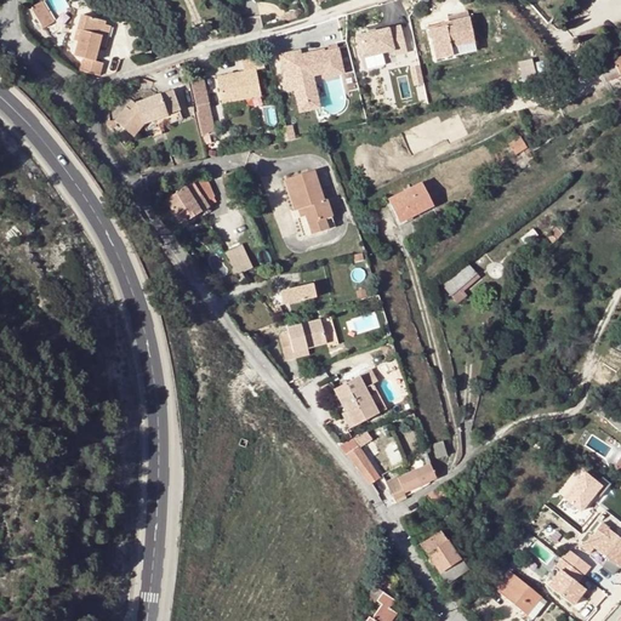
[(43,3),(32,9),(43,29),(53,23),(43,3)]
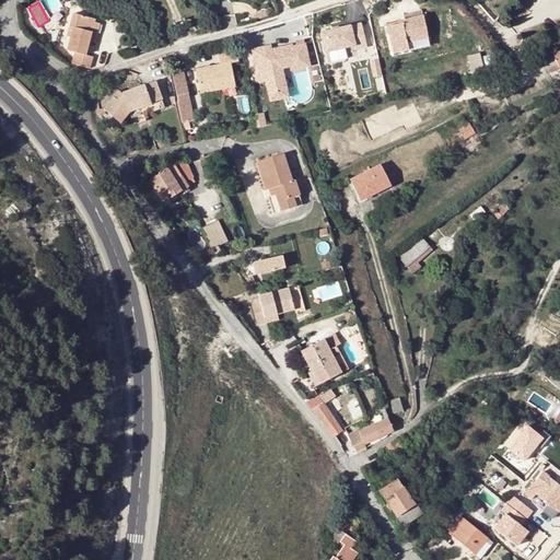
[(95,19),(72,13),(69,27),(73,28),(70,37),(67,50),(74,53),(72,63),(89,68),(92,57),(84,55),(89,41),(94,23),(95,19)]
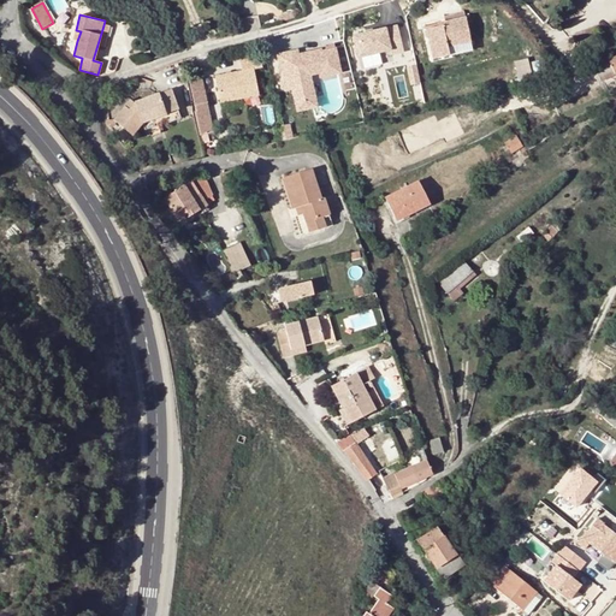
[(465,17),(444,22),(437,23),(438,27),(426,29),(433,58),(448,54),(446,46),(469,41),(465,17)]
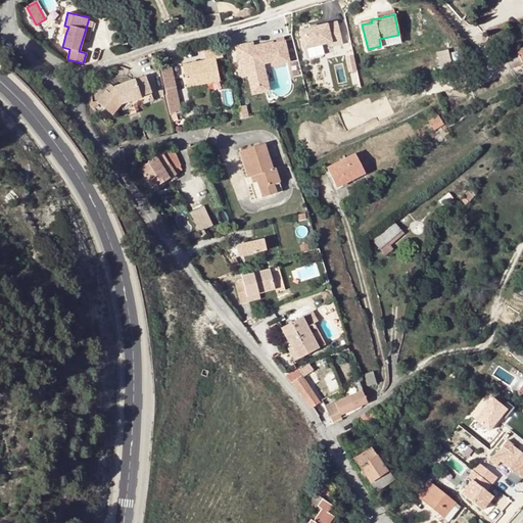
[(283,18),(269,21),(274,38),(287,35),(283,18)]
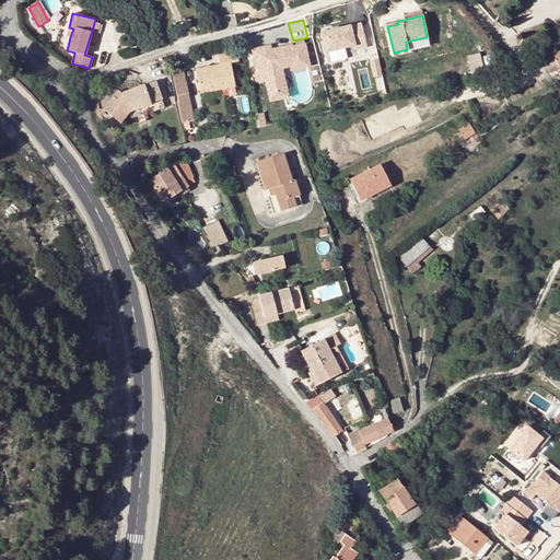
[(100,24),(94,23),(89,41),(94,42),(100,24)]
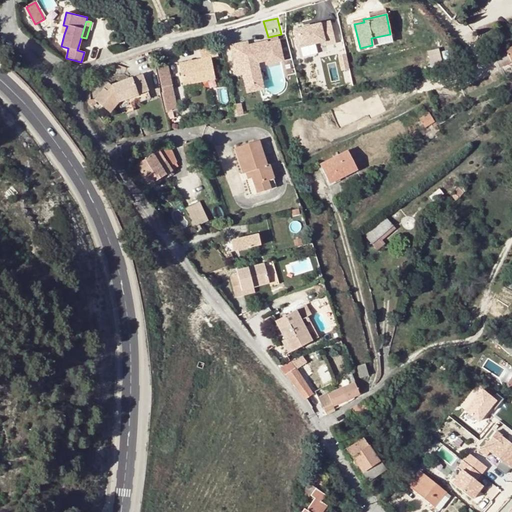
[(337,47),(333,21),(295,27),(299,53),(337,47)]
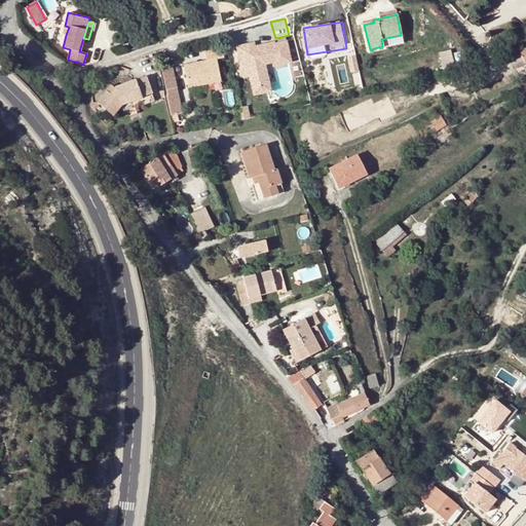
[(401,35),(381,39),(382,46),(403,42),(401,35)]
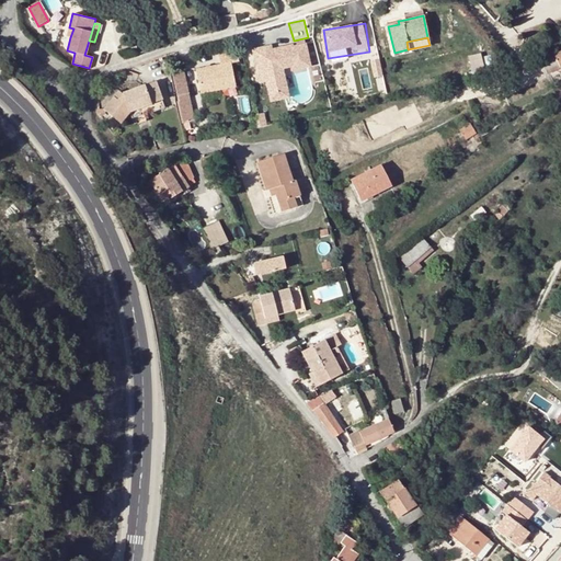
[(292,45),(267,52),(268,54),(264,55),(264,53),(252,56),(261,84),(266,83),(271,96),(288,91),(283,69),(290,67),(304,64),(301,56),(307,54),(305,44),(293,47),(292,45)]
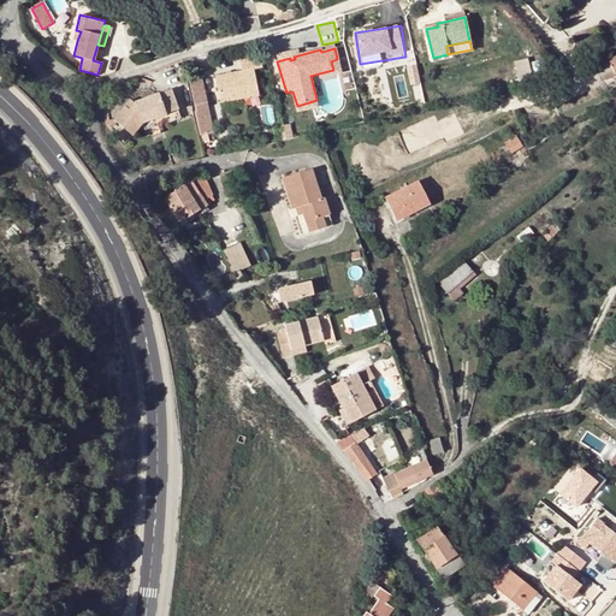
[(598,66),(593,69),(599,82),(615,73),(615,55),(598,65),(598,66)]
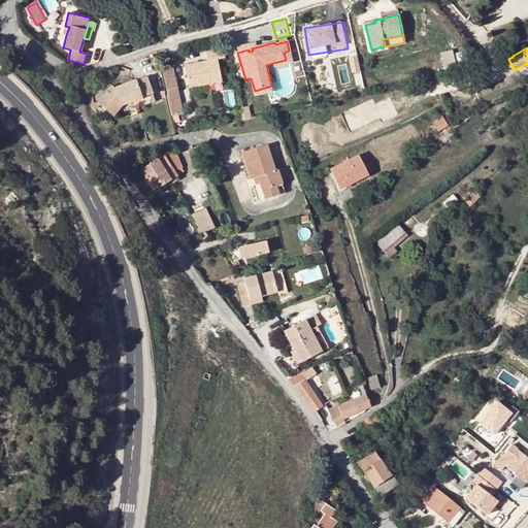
[(223,48),(205,52),(207,61),(217,59),(225,58),(223,48)]
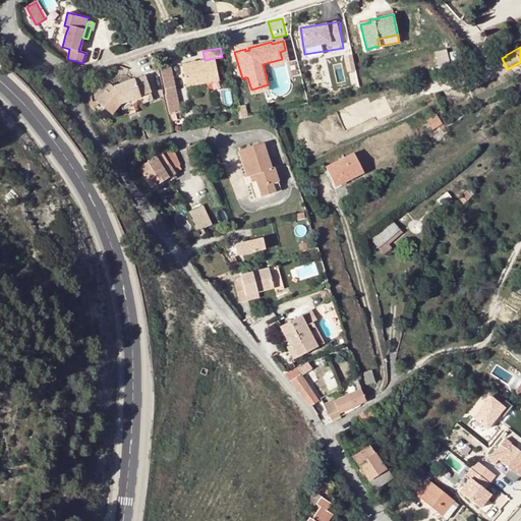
[(282,59),(270,62),(271,66),(288,61),(285,50),(280,52),(282,59)]
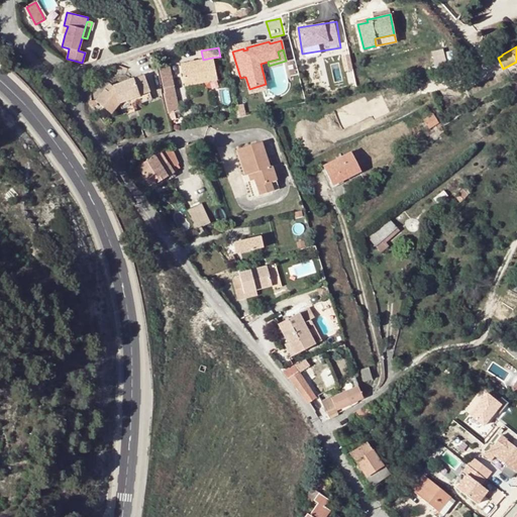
[(442,49),(431,52),(435,68),(445,66),(442,49)]
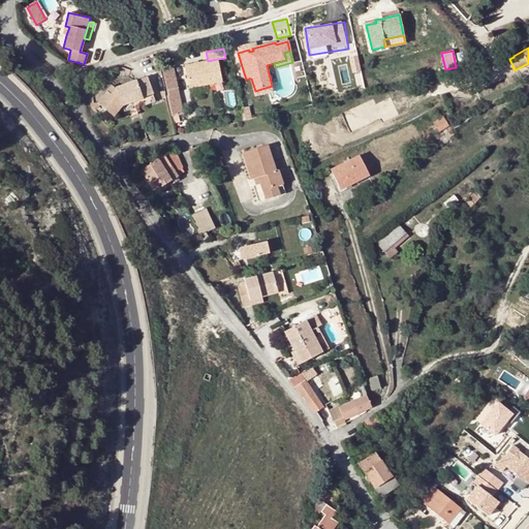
[(184,66),(189,88),(207,85),(222,82),(217,59),(208,61),(184,66)]
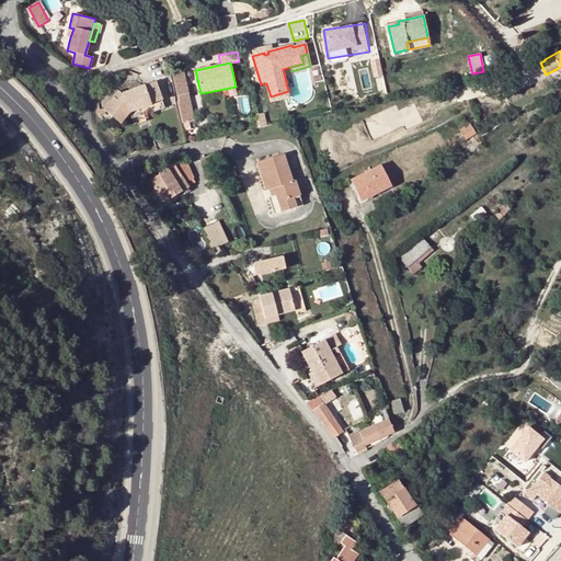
[(182,71),(170,73),(178,102),(175,103),(181,125),(194,122),(182,71)]
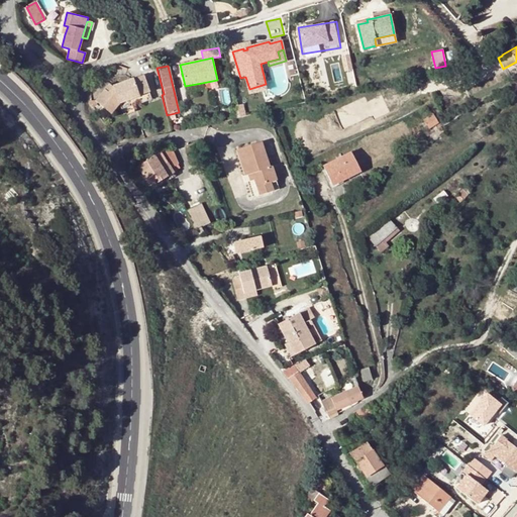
[(138,97),(148,94),(142,77),(113,87),(107,93),(104,90),(95,101),(109,114),(119,104),(138,97)]
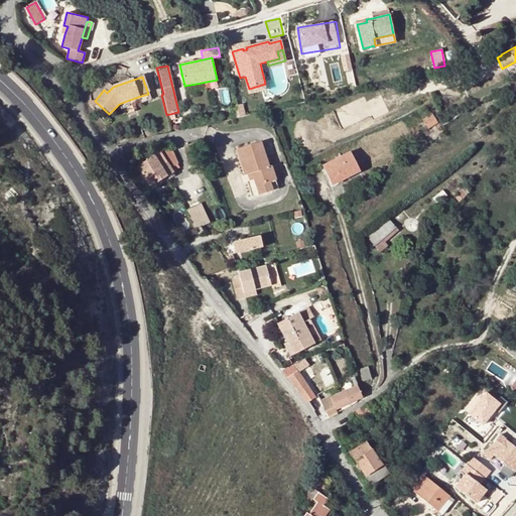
[(202,83),(184,86),(186,95),(204,91),(202,83)]
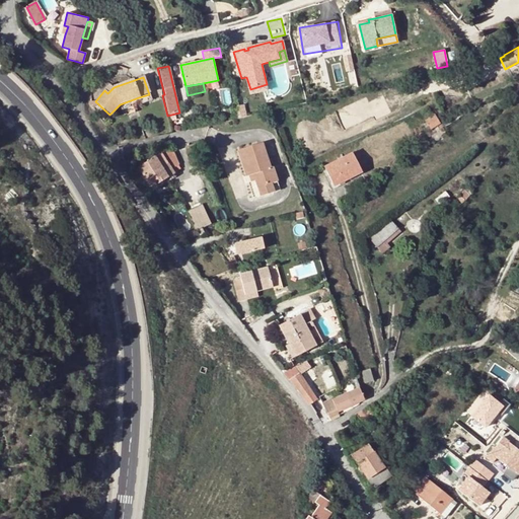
[(110,84),(104,90),(107,93),(114,87),(110,84)]
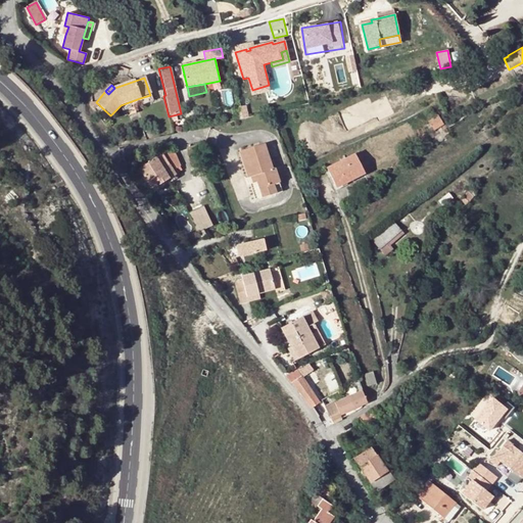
[(269,85),(252,90),(253,96),(271,91),(269,85)]
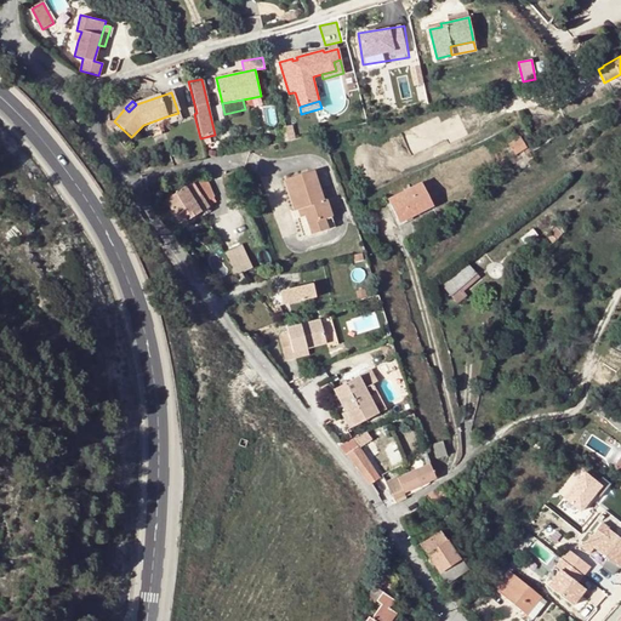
[(182,120),(178,113),(166,117),(169,125),(182,120)]
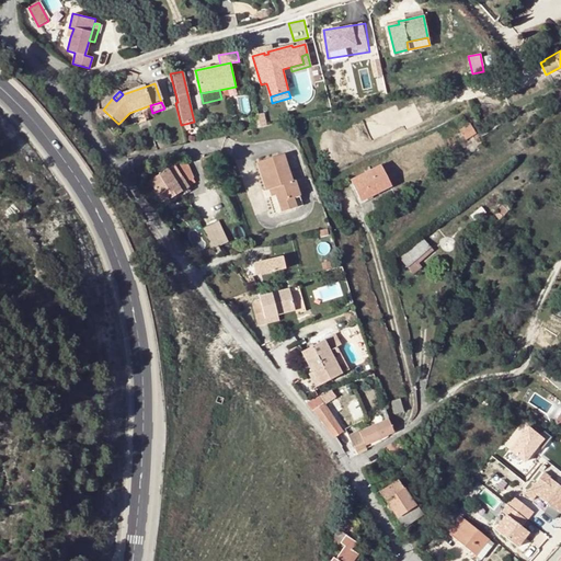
[(469,123),(459,129),(466,140),(476,134),(469,123)]
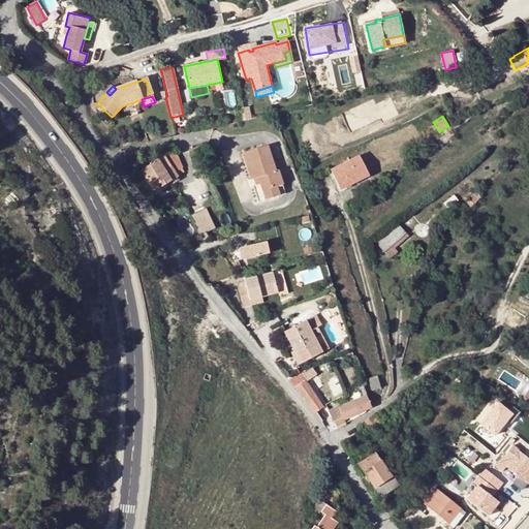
[(450,130),(439,138),(441,142),(443,139),(445,144),(455,136),(450,130)]
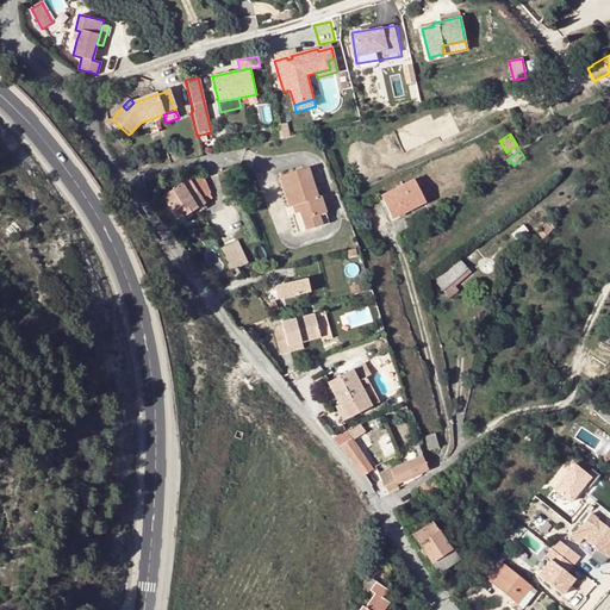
[(309,169),(280,178),(288,209),(293,207),(298,206),(300,213),(307,232),(323,228),(319,218),(327,216),(322,198),(318,199),(309,169)]
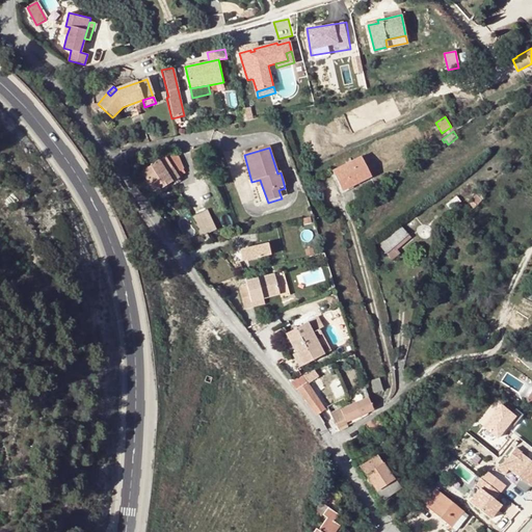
[(177,171),(185,167),(183,152),(170,153),(141,171),(156,196),(182,181),(180,177),(177,171)]
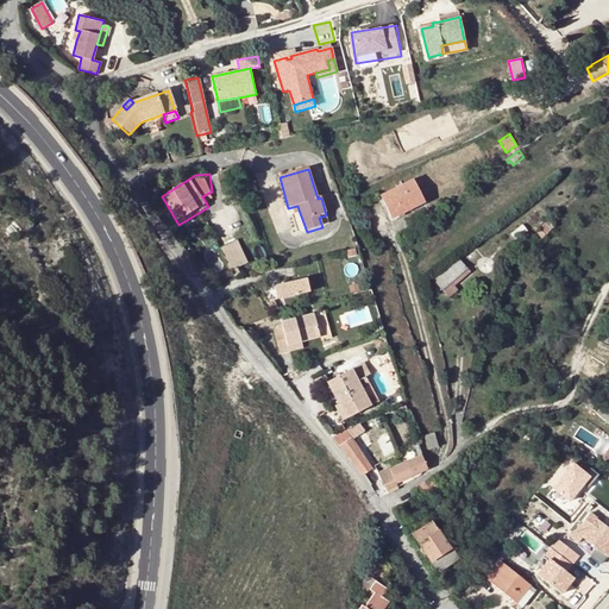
[(413,180),(385,194),(388,200),(384,201),(390,215),(401,209),(402,213),(425,202),(413,180)]
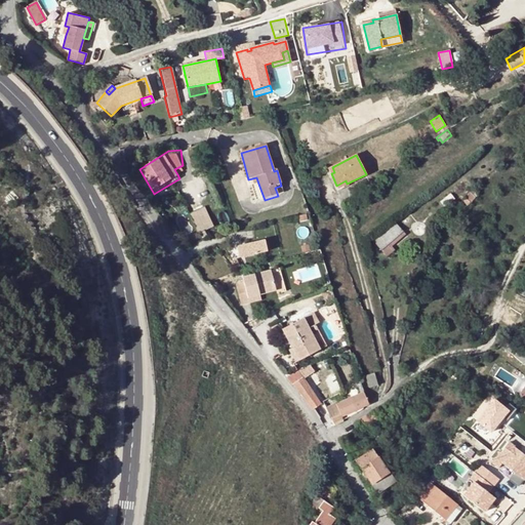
[(284,194),(281,186),(275,188),(278,196),(284,194)]
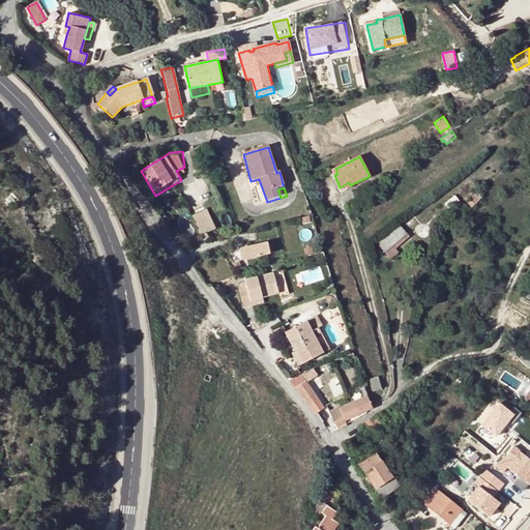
[(465,204),(470,208),(481,197),(476,192),(468,198),(470,200),(465,204)]
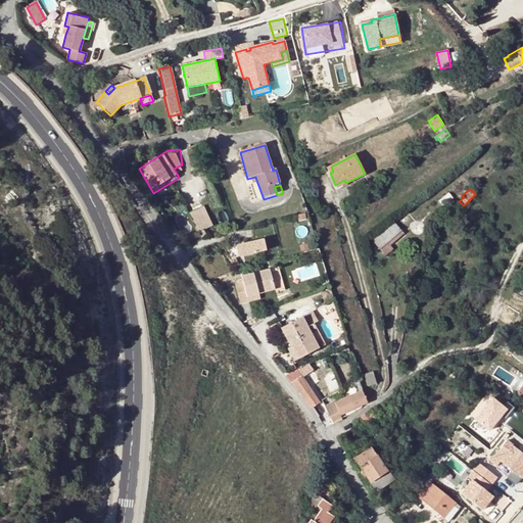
[(449,192),(438,200),(442,205),(454,198),(449,192)]
